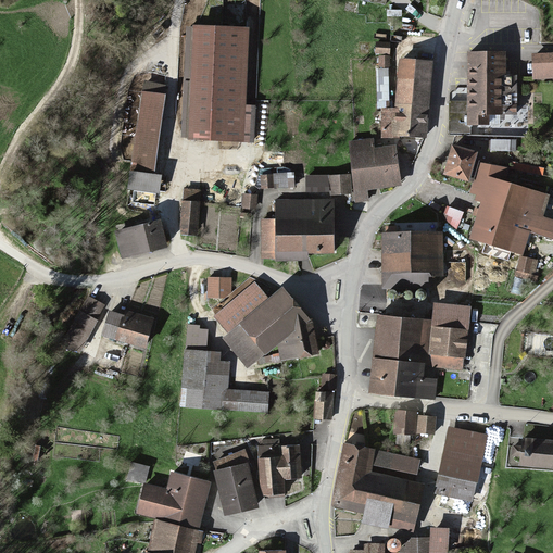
[(191,25),(188,136),(254,137),(255,105),(247,105),(248,26),(191,25)]
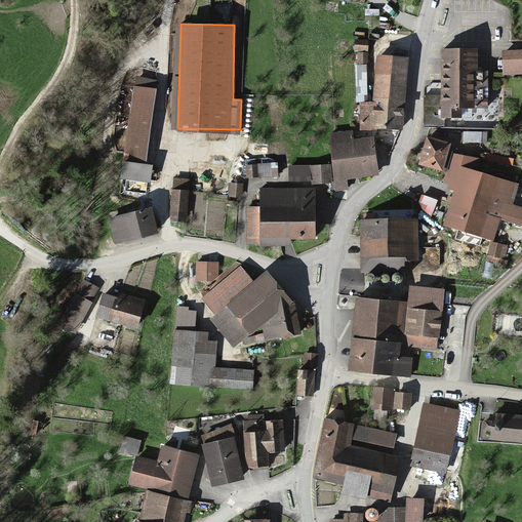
[(428,93),(427,122),(445,122),(446,103),(483,104),(484,68),(476,68),(477,48),(442,48),(441,94),(428,93)]
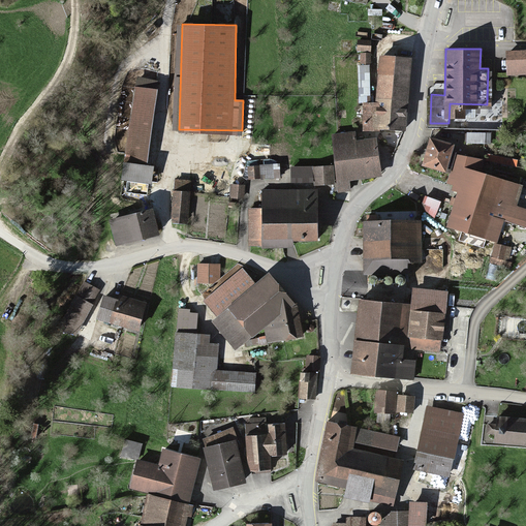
[(525,50),(507,50),(507,72),(525,72),(525,50)]
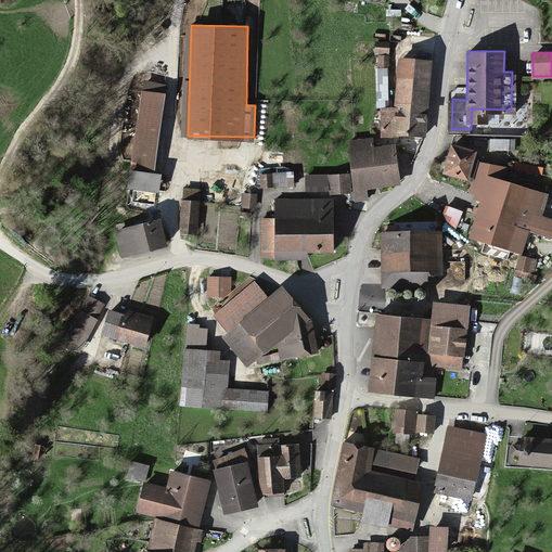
[(425,133),(431,60),(400,58),(396,107),(382,107),(384,131),(425,133)]
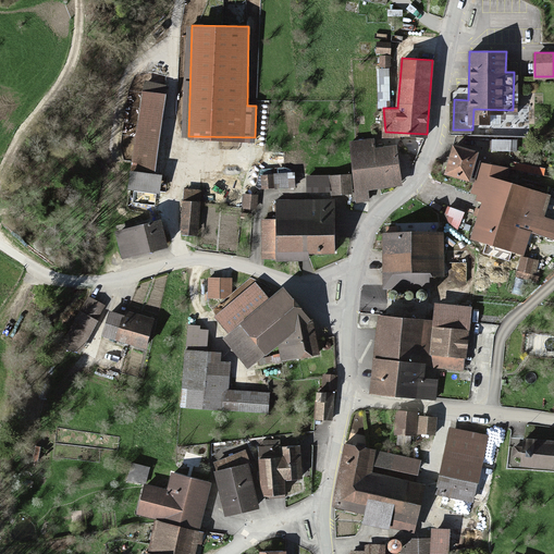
[(143,93),(131,165),(152,170),(164,96),(143,93)]
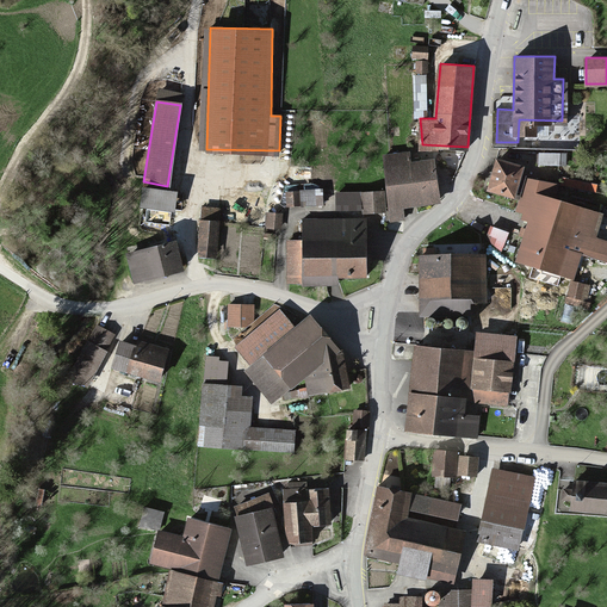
[(383,156),(390,206),(440,199),(434,161),(410,163),(409,153),(383,156)]
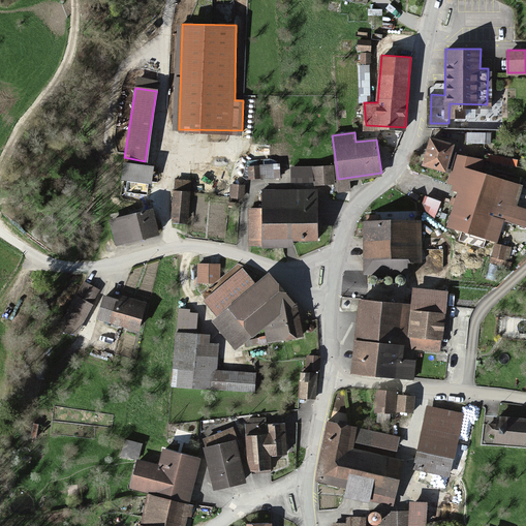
[(428,136),(421,163),(445,169),(453,143),(428,136)]
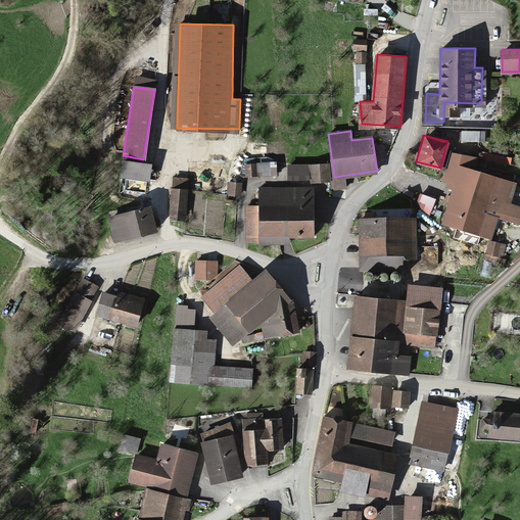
[(512,157),(486,152),(484,162),(510,168),(512,157)]
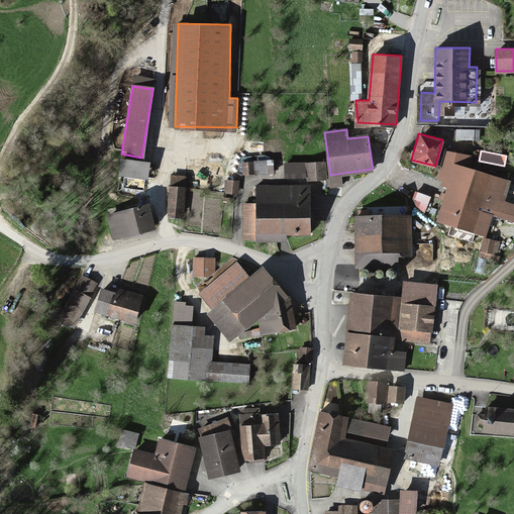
[(450,179),(440,220),(487,232),(490,217),(513,223),(513,203),(503,201),(509,180),(470,170),(473,160),(447,152),(441,177),(450,179)]
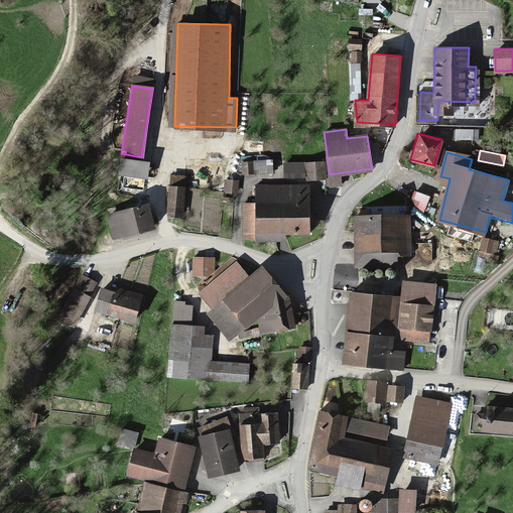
[(148,161),(126,160),(125,177),(148,178),(148,161)]
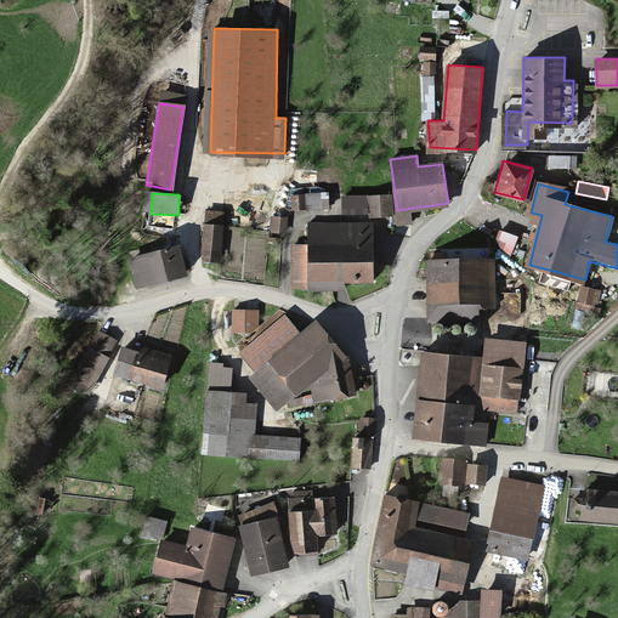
[(329,194),(309,194),(307,208),(328,209),(329,194)]
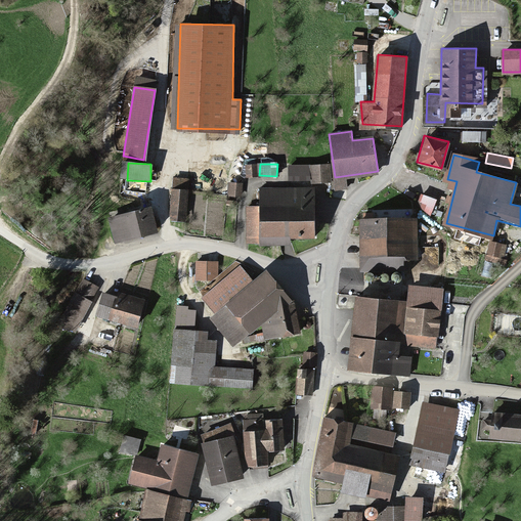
[(244,182),(230,182),(230,192),(244,192),(244,182)]
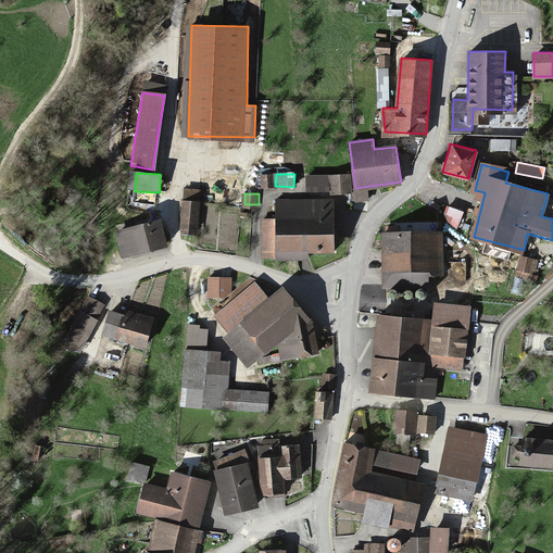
[(183,199),(181,229),(200,230),(201,200),(183,199)]
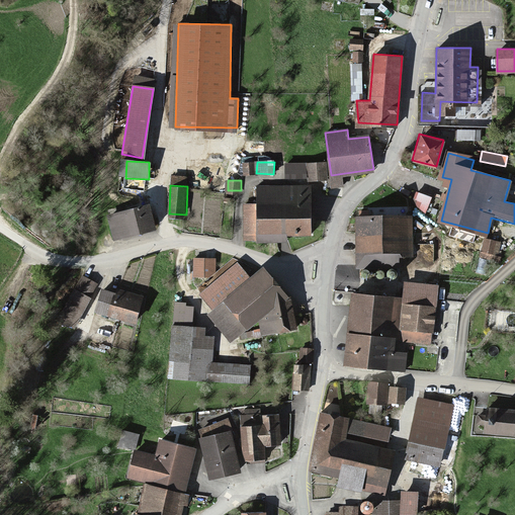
[(309,186),(256,187),(256,203),(245,203),(245,240),(283,239),(283,232),(310,232),(309,186)]
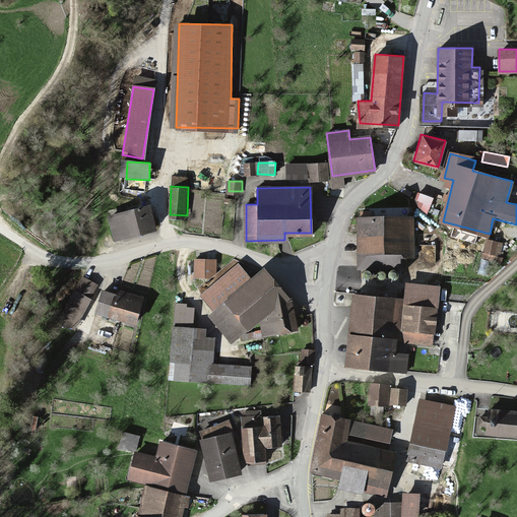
[(435,197),(418,192),(415,201),(432,206),(435,197)]
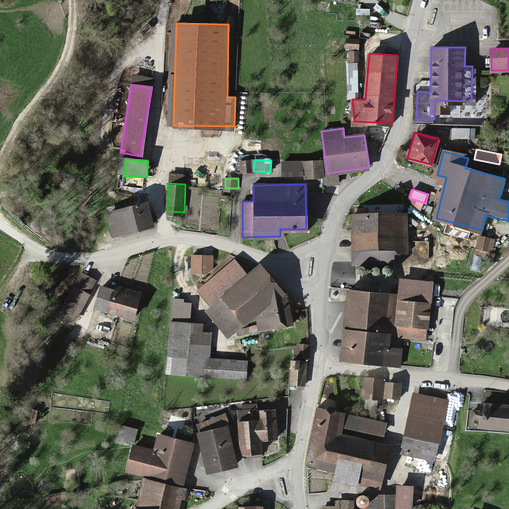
[(145,203),(117,208),(121,230),(150,224),(145,203)]
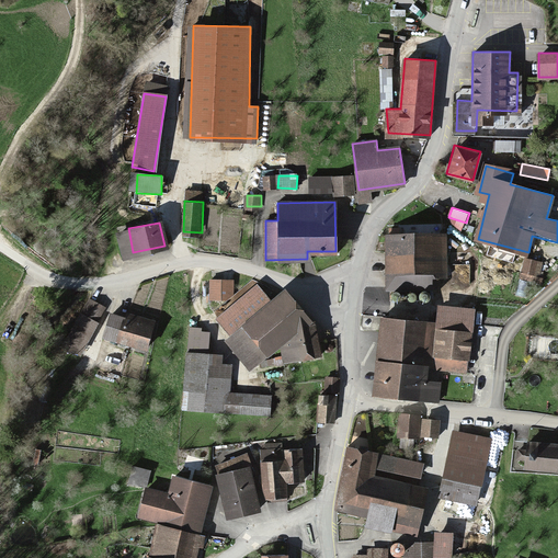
[(445,234),(384,234),(383,287),(436,288),(436,277),(444,277),(445,234)]
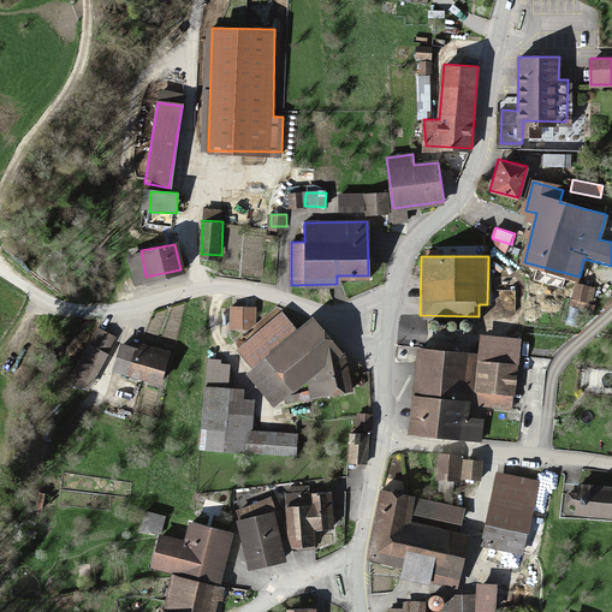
[(517,289),(500,289),(500,304),(516,306),(517,289)]
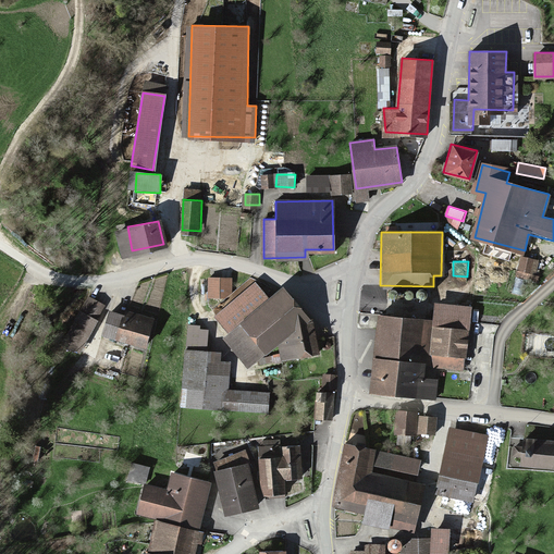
[(237,279),(201,278),(200,314),(236,315),(237,279)]
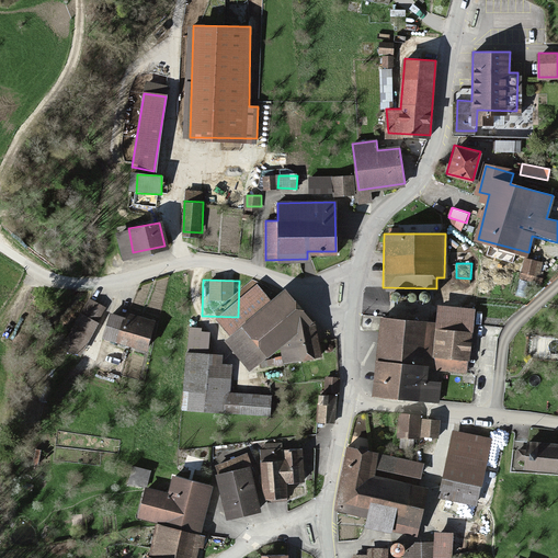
[(316,321),(309,322),(284,292),(226,340),(251,369),(277,349),(279,361),(320,355),(316,321)]
